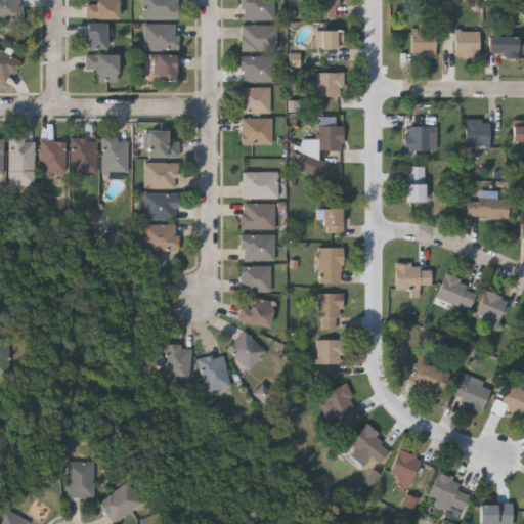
[(0,19),(0,0),(19,0),(20,19),(0,19)]
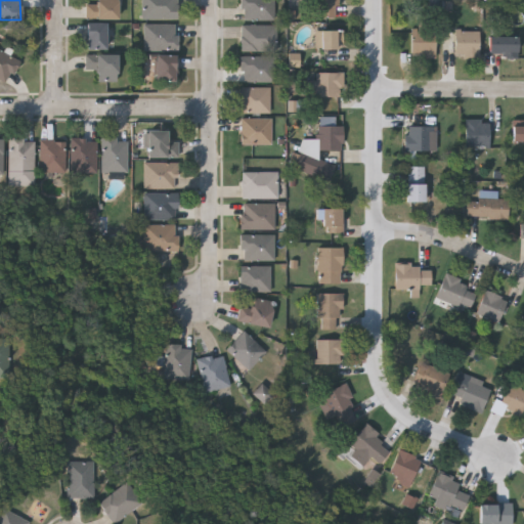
[(84,17),(84,3),(95,3),(95,0),(116,0),(116,17),(84,17)]
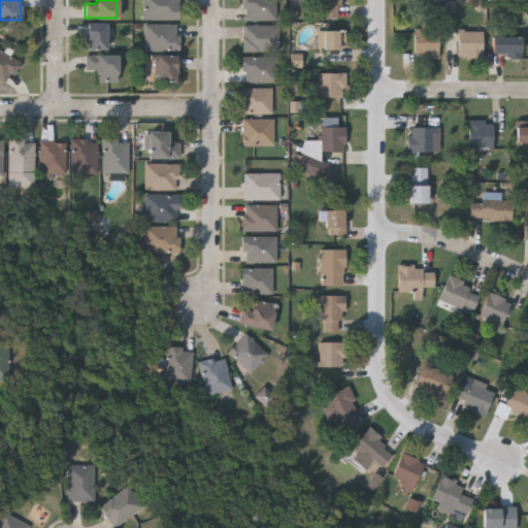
[(142,0),(176,0),(176,18),(142,18),(142,0)]
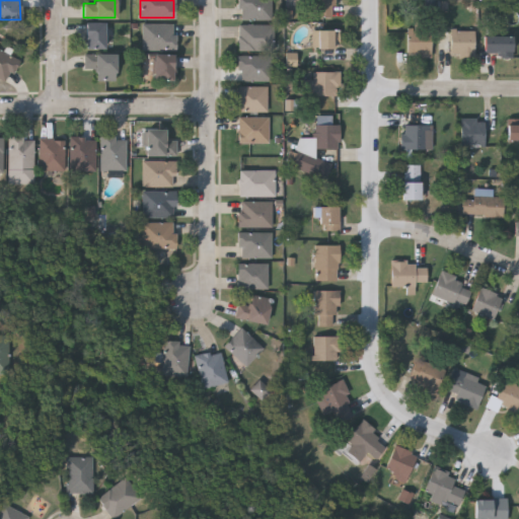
[(271,0),(271,19),(237,19),(237,0),(271,0)]
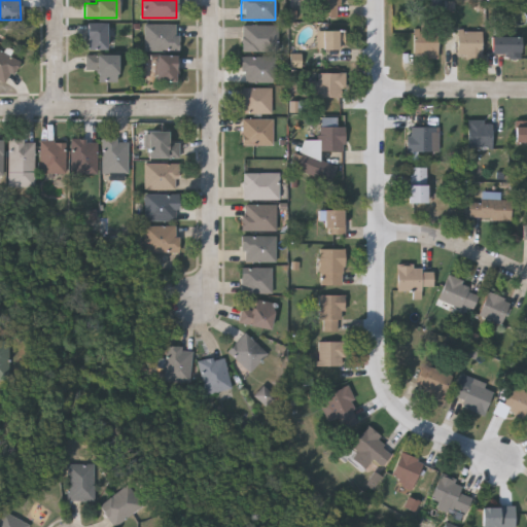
[(338,0),(338,15),(313,15),(313,0),(338,0)]
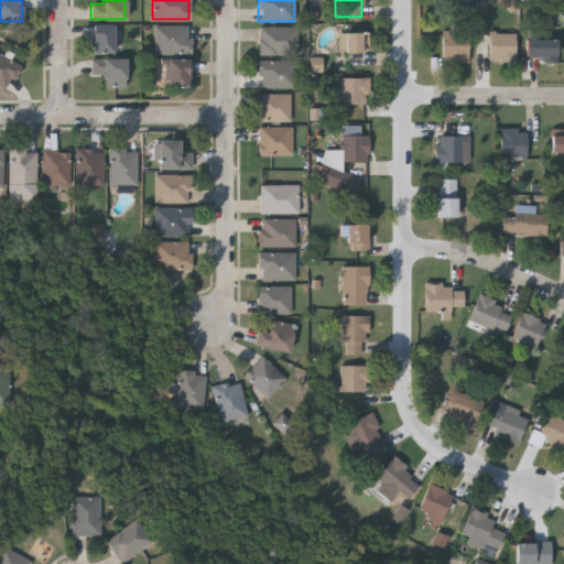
[(91,23),(114,23),(114,52),(91,52),(91,23)]
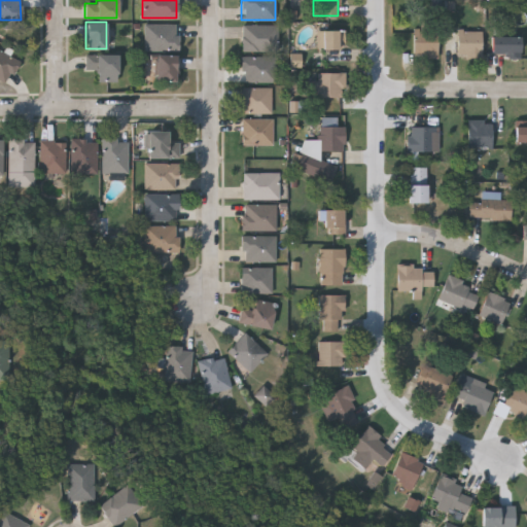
[(143,24),(177,24),(177,49),(143,49),(143,24)]
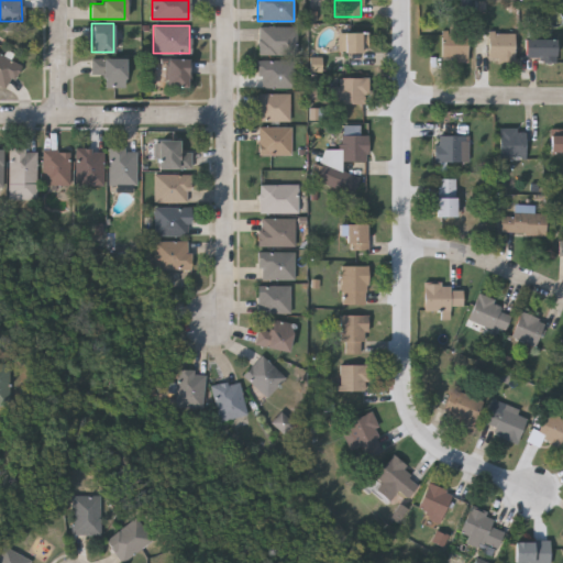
[(257,55),(257,26),(296,26),(296,55),(257,55)]
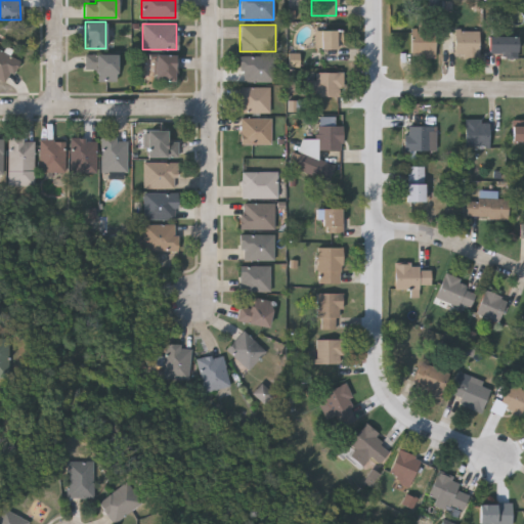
[(313,47),(313,29),(341,29),(341,47),(313,47)]
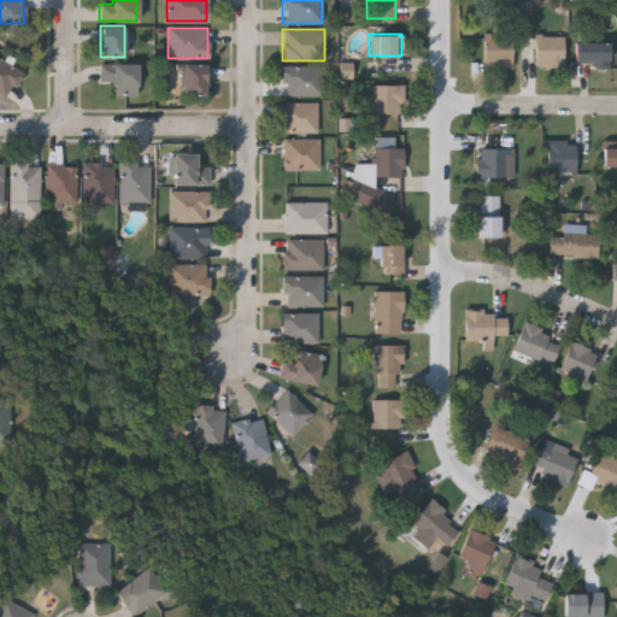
[(483,65),(483,34),(511,34),(511,65),(483,65)]
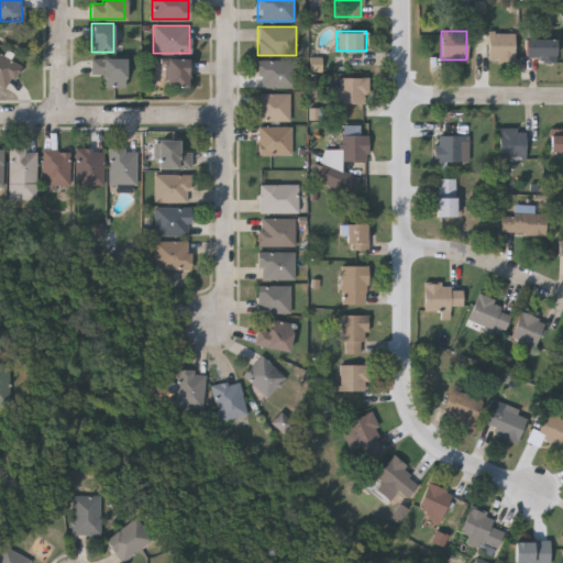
[(514,31),(514,58),(487,58),(487,31),(514,31)]
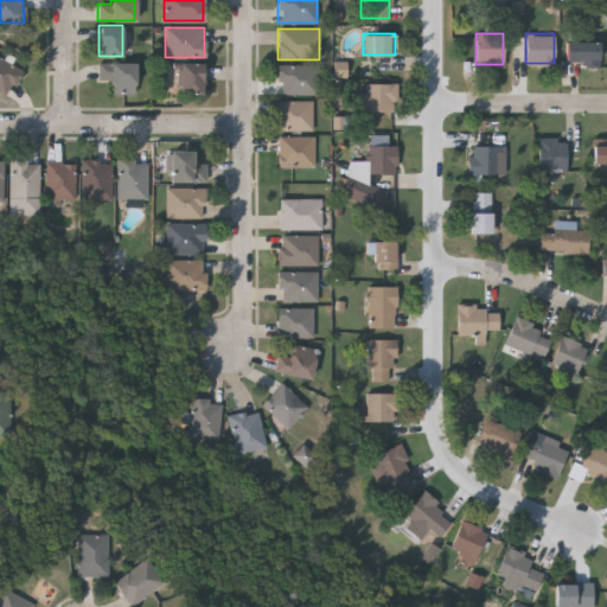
[(598,61),(564,61),(564,40),(598,40),(598,61)]
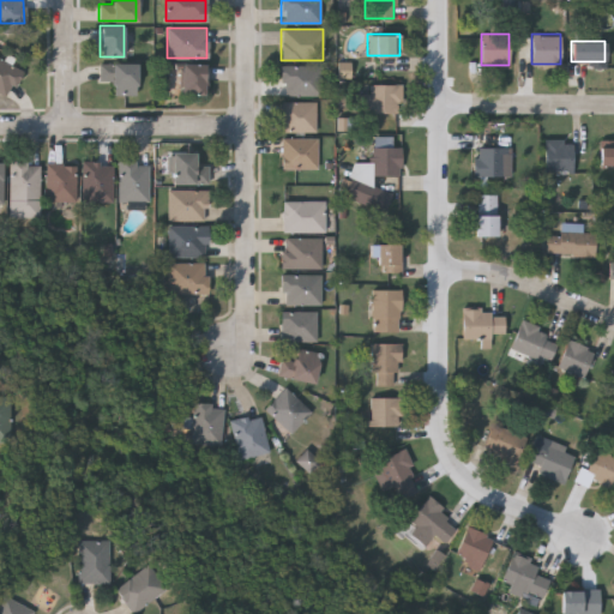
[(0,58),(22,71),(7,97),(0,92),(0,58)]
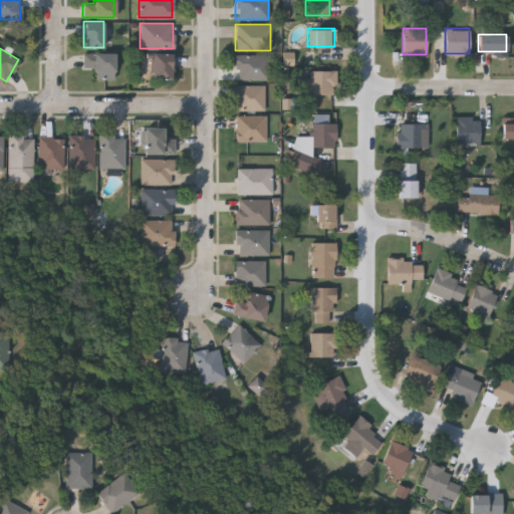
[(93,79),(93,67),(81,67),(81,52),(113,52),(113,79),(93,79)]
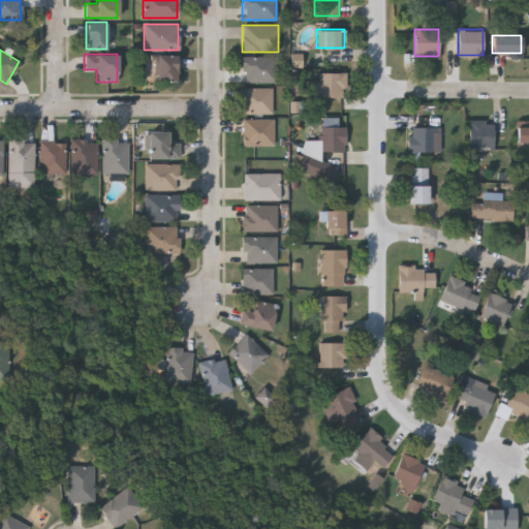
[(176,55),(176,82),(156,82),(156,55),(176,55)]
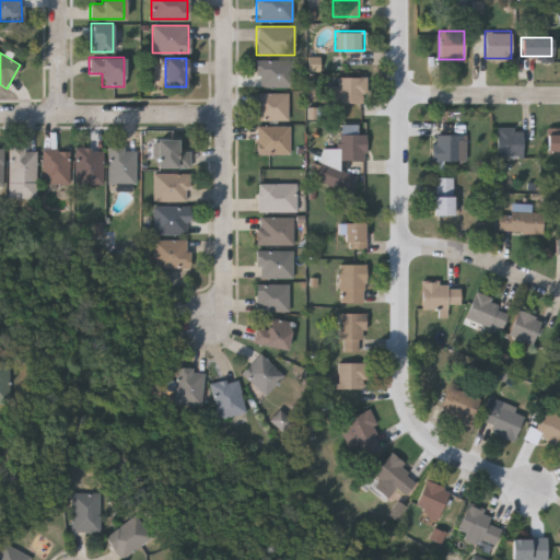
[(292,59),(292,86),(256,86),(256,59),(292,59)]
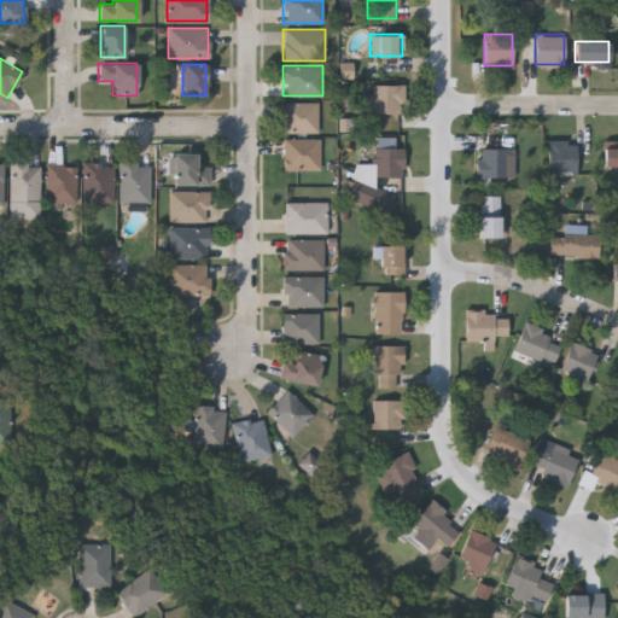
[(402,112),(368,112),(368,83),(402,83),(402,112)]
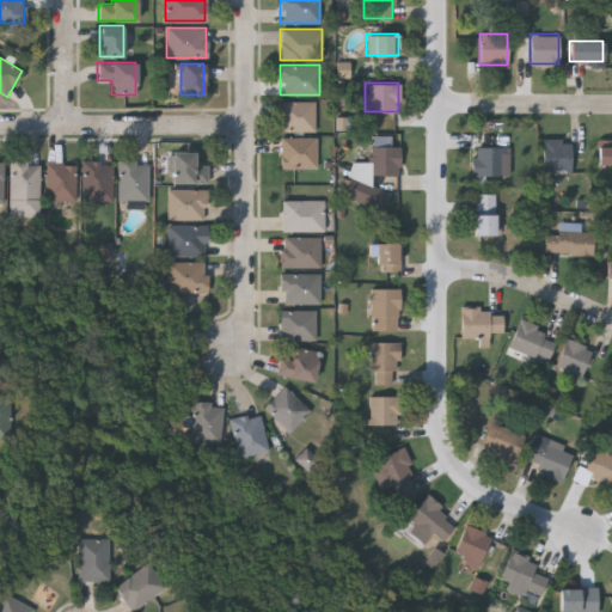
[(314,132),(279,132),(279,102),(314,102),(314,132)]
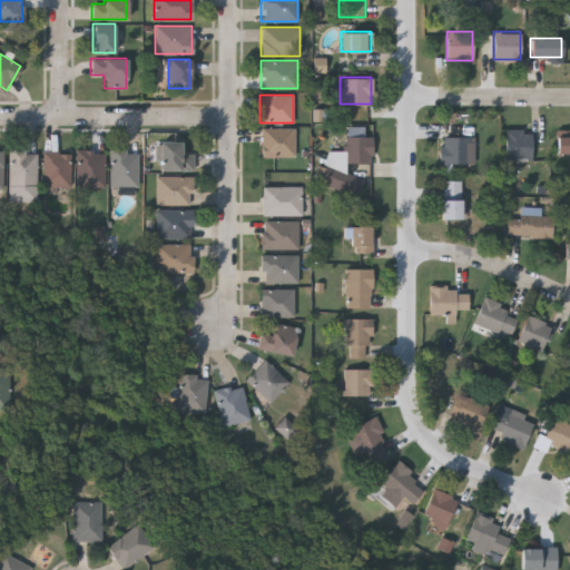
[(294,157),(261,157),(261,127),(294,127),(294,157)]
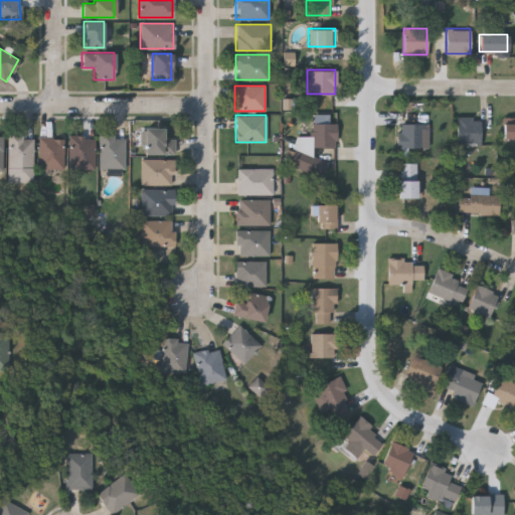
[(479,116),(479,143),(456,143),(456,116),(479,116)]
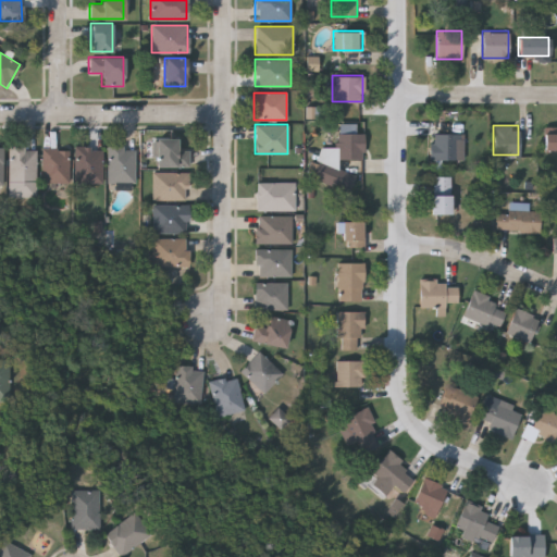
[(364,135),(360,160),(337,157),(335,166),(354,169),(350,188),(307,182),(310,161),(317,162),(319,153),(320,146),(334,148),(337,131),(364,135)]
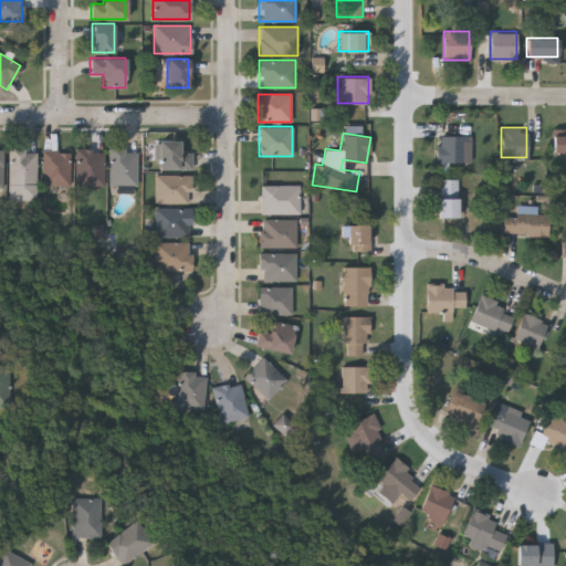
[(565,152),(553,152),(553,134),(565,134),(565,152)]
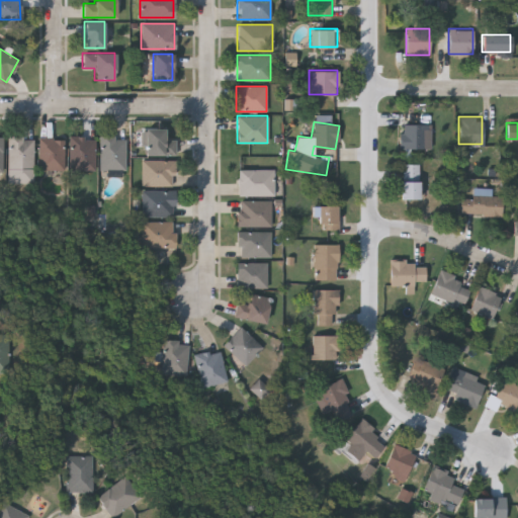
[(399,147),(399,123),(426,123),(426,147),(399,147)]
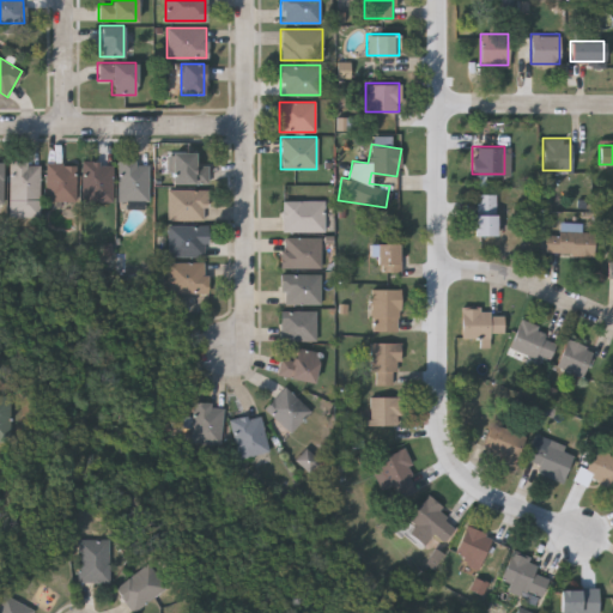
[(171,183),(171,151),(195,151),(195,164),(207,164),(207,183),(171,183)]
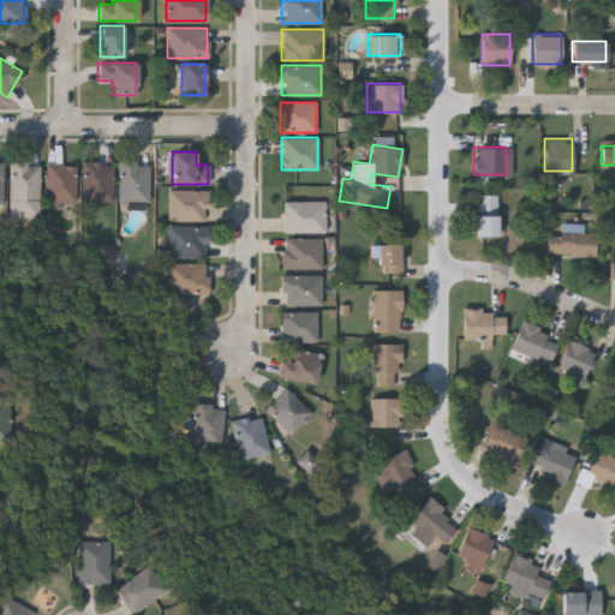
[(39,201),(9,201),(9,161),(39,161),(39,201)]
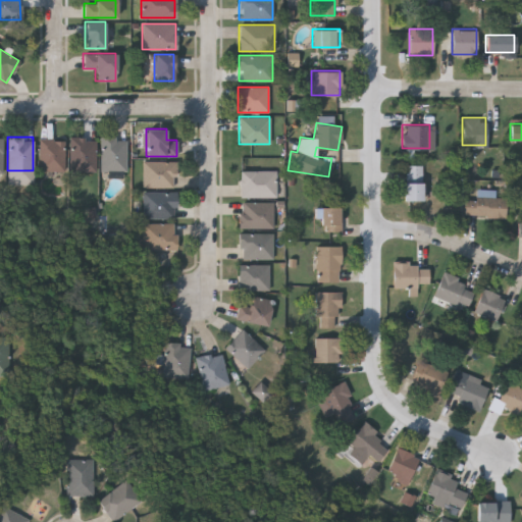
[(124,137),(124,170),(100,170),(100,137),(124,137)]
